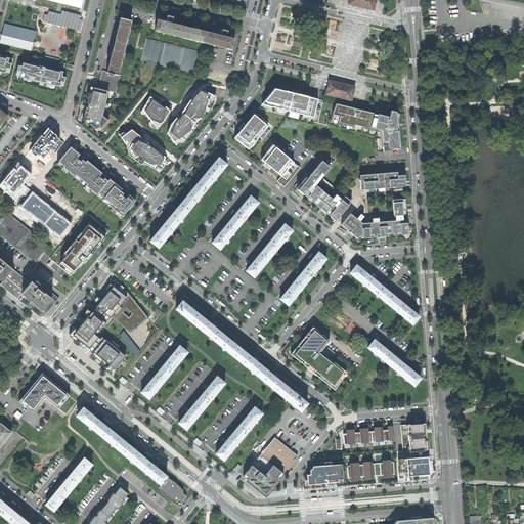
[(51,0),(80,7),(80,8),(81,8),(82,0),(51,0)]
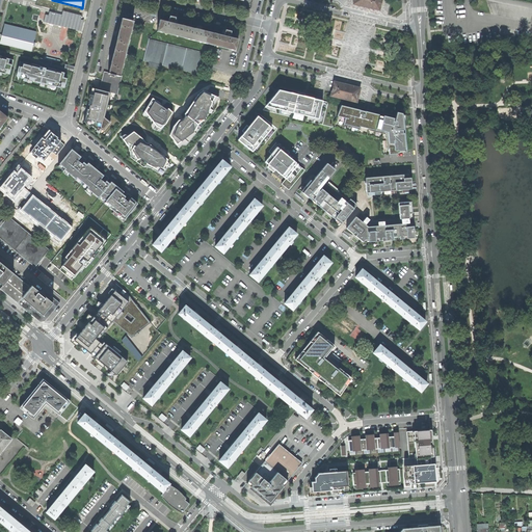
[(367,7),(379,10),(380,6),(381,6),(381,5),(381,4),(381,2),(382,1),(382,0),(353,0),(353,3),(367,7)]
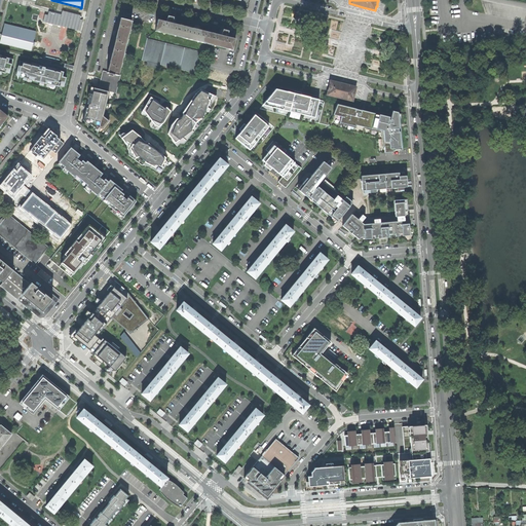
[(132,21),(120,19),(116,35),(114,46),(124,48),(132,21)]
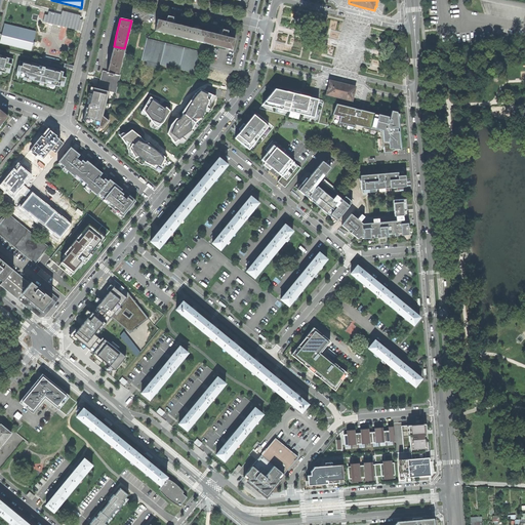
[(234,39),(226,37),(218,35),(193,29),(178,26),(170,24),(157,19),(155,31),(232,50),(234,39)]
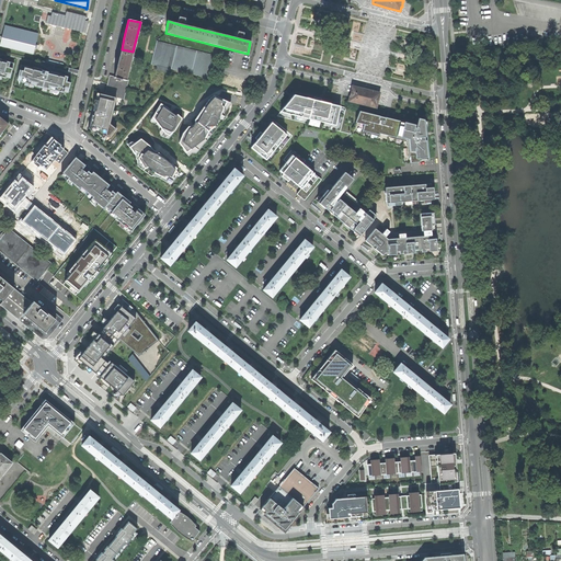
[(34,53),(38,32),(4,25),(0,46),(34,53)]
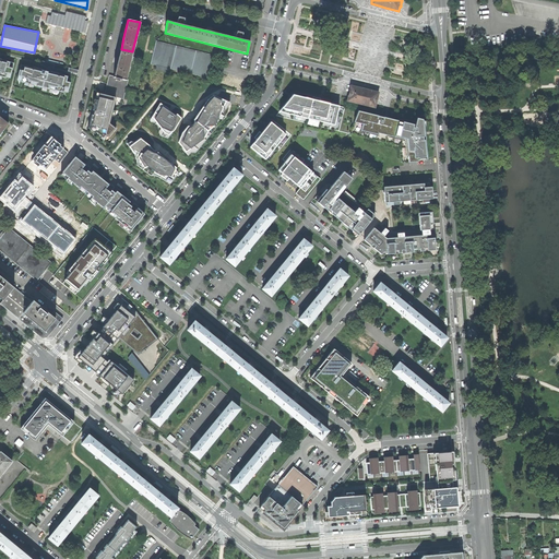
[(170,69),(211,79),(212,72),(214,63),(216,56),(156,40),(150,63),(156,66),(170,69)]
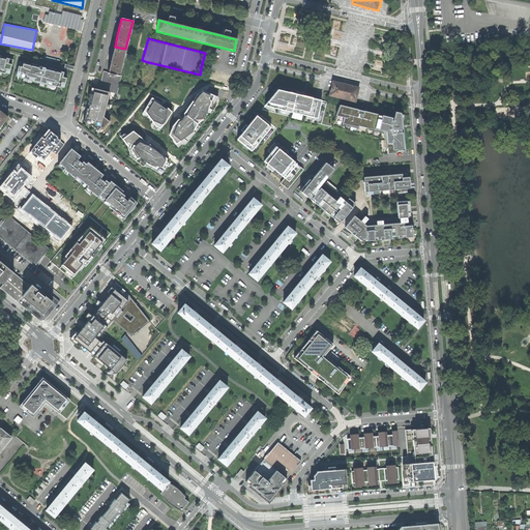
[(119,76),(125,49),(115,47),(111,63),(109,74),(119,76)]
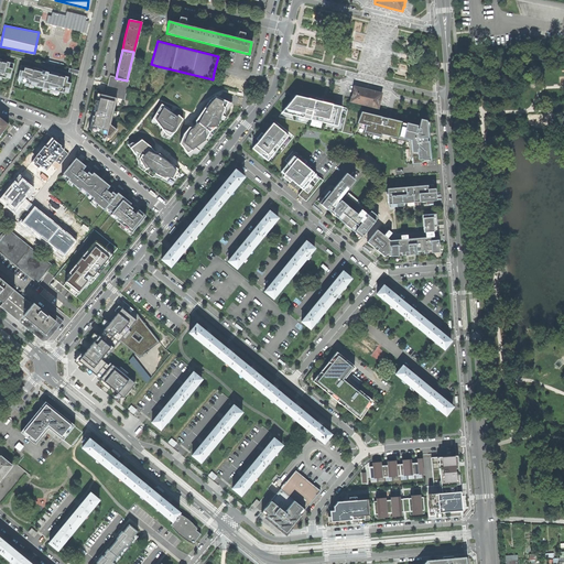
[(0,77),(6,78),(8,74),(11,75),(14,64),(1,61),(1,60),(0,58),(0,77)]
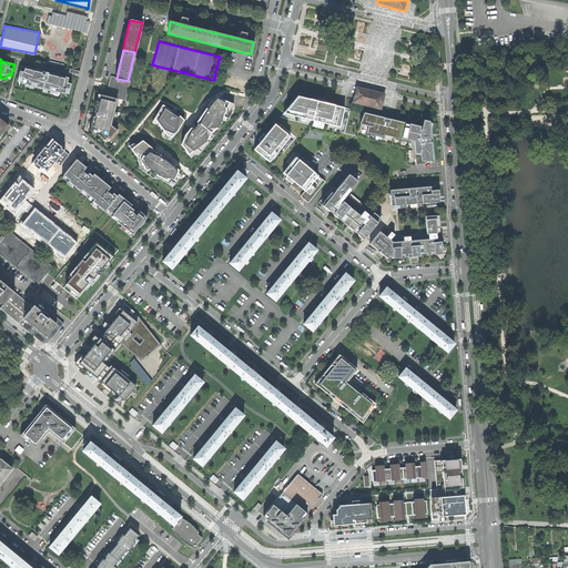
[(34,69),(21,66),(19,77),(22,78),(21,83),(38,88),(48,91),(48,90),(64,94),(69,78),(60,75),(60,74),(51,72),(51,73),(47,72),(42,71),(43,70),(34,68),(34,69)]
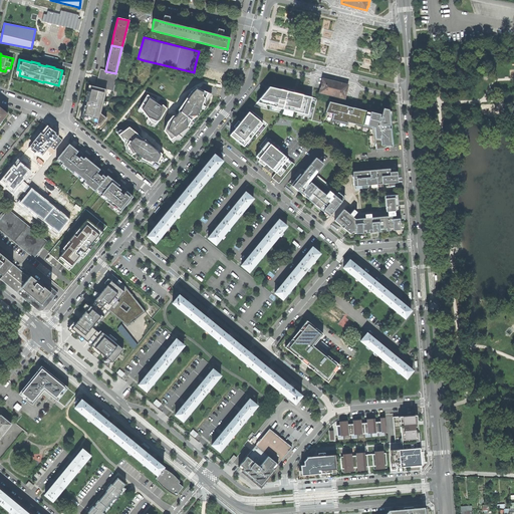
[(116,73),(115,73),(105,71),(100,70),(96,86),(104,88),(112,90),(116,73)]
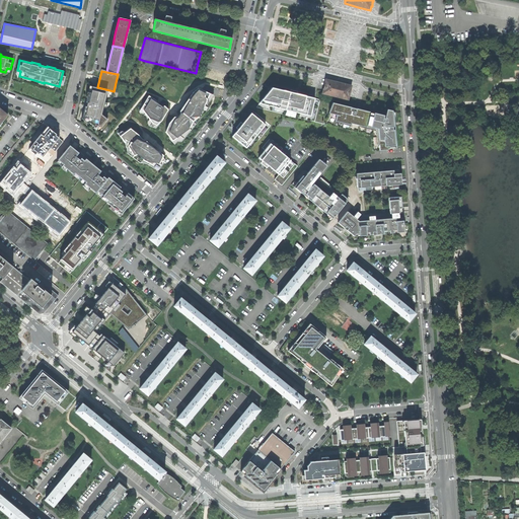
[(322,93),(348,99),(352,85),(336,82),(326,79),(322,93)]
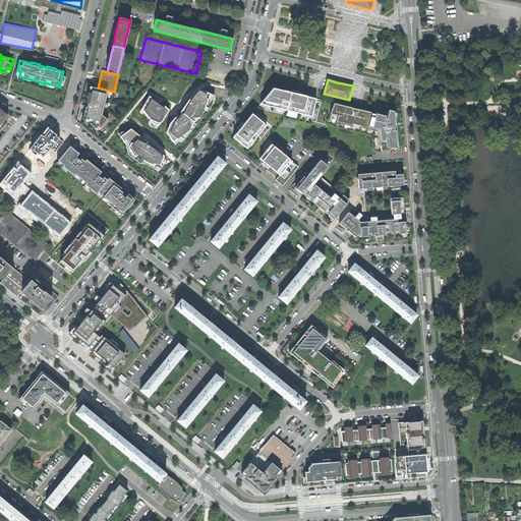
[(106,90),(98,88),(93,87),(92,93),(90,93),(87,103),(88,103),(87,107),(88,108),(87,111),(84,111),(82,118),(96,128),(98,125),(101,128),(108,120),(102,115),(108,95),(106,94),(106,90)]
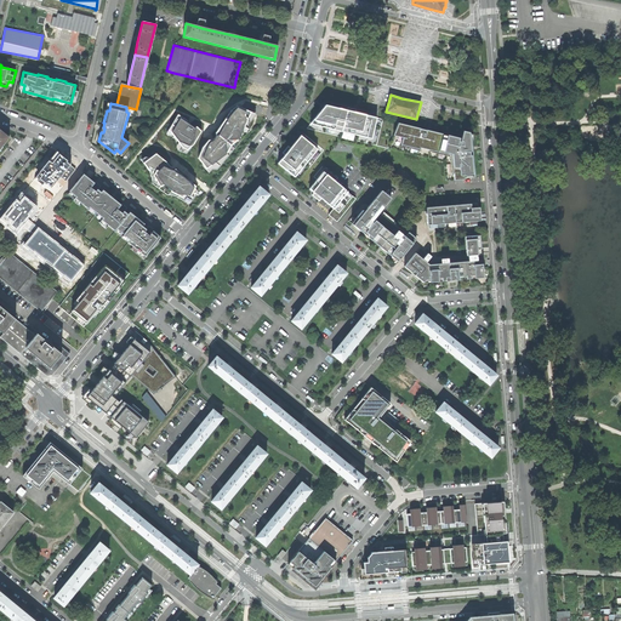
[(388,148),(398,124),(377,119),(377,117),(325,104),(307,129),(388,148)]
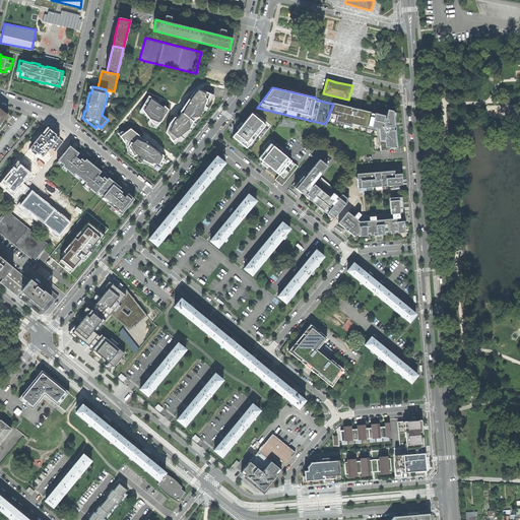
[(170,124),(166,132),(173,141),(189,129),(193,122),(199,117),(208,98),(203,93),(205,91),(198,88),(194,92),(180,112),(181,114),(179,117),(175,117),(170,124)]
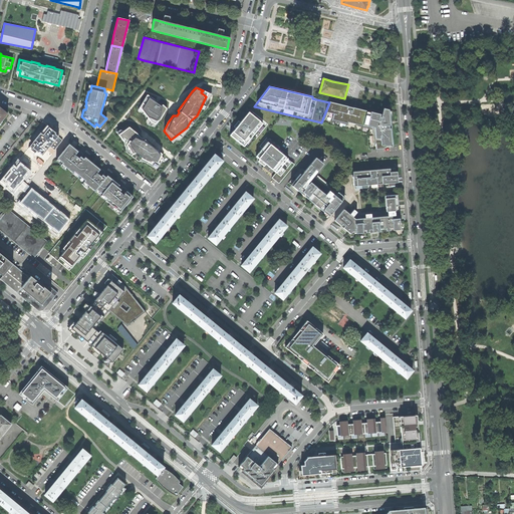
[(155,99),(148,94),(140,107),(151,122),(155,124),(160,119),(167,108),(163,104),(161,105),(155,101),(155,99)]
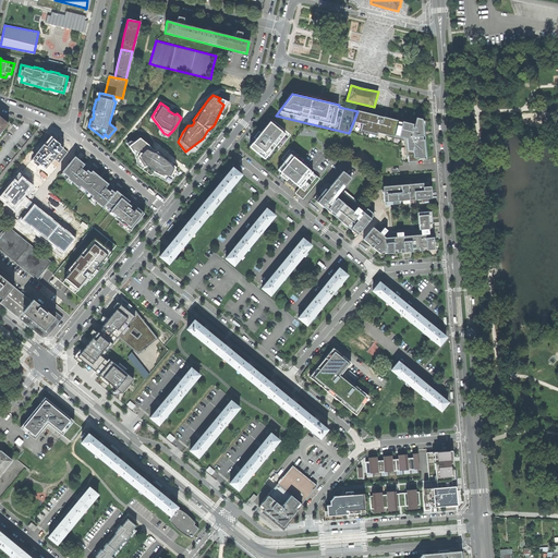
[(384,117),(358,111),(349,133),(399,146),(401,162),(417,161),(417,160),(426,159),(425,140),(424,140),(422,119),(416,118),(414,125),(413,124),(402,121),(402,122),(390,119),(390,118),(384,116),(384,117)]
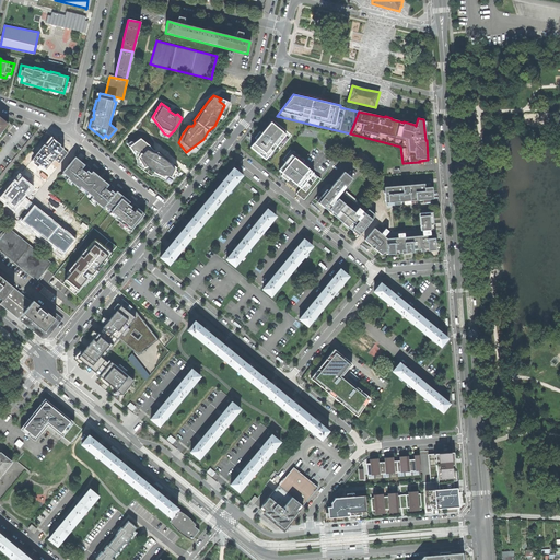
[(251,147),(269,162),(292,136),(273,120),(261,133),(251,147)]
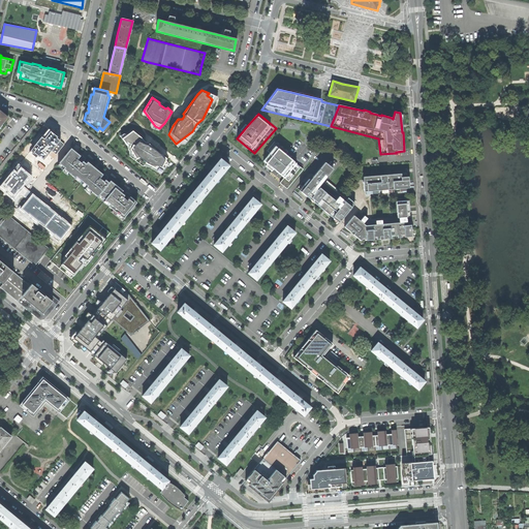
[(48,130),(30,151),(42,161),(52,150),(56,154),(64,144),(48,130)]
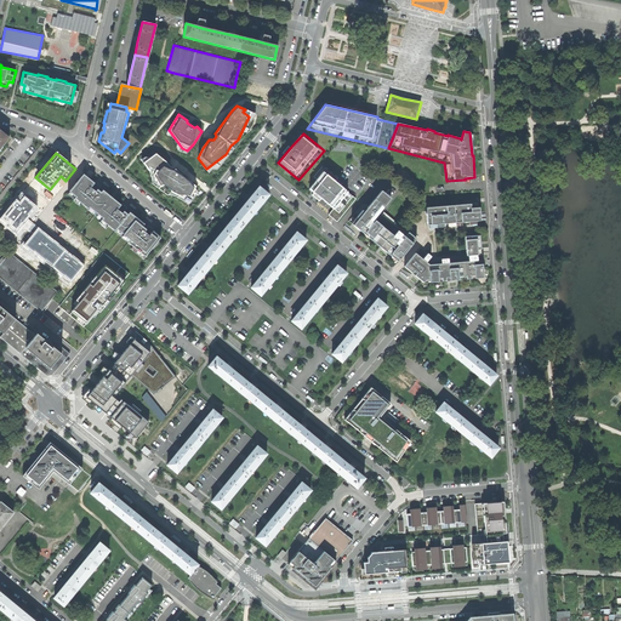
[(155,154),(143,163),(155,180),(159,186),(189,200),(195,186),(175,169),(170,166),(165,161),(155,154)]
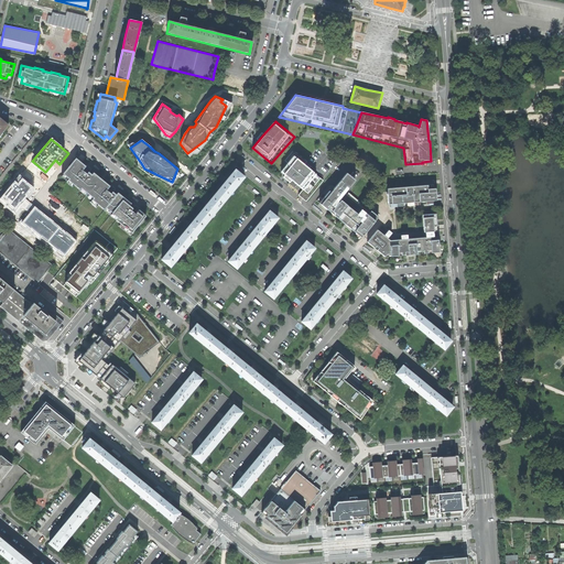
[(293,156),(281,172),(303,190),(299,194),(306,201),(323,180),(293,156)]
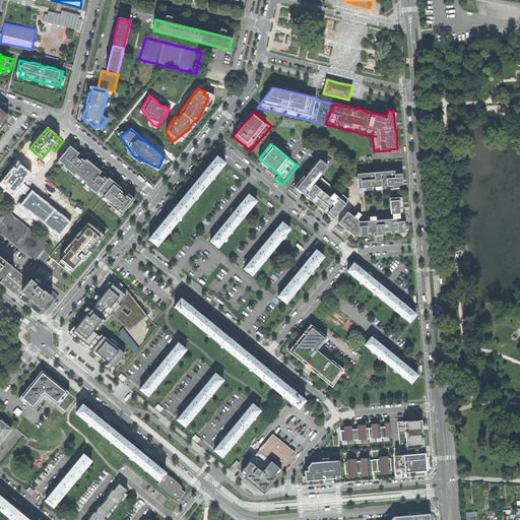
[(83,156),(70,145),(58,160),(63,165),(63,166),(74,175),(75,174),(86,183),(85,184),(96,193),(98,192),(109,201),(108,203),(121,215),(134,199),(124,190),(122,192),(120,190),(121,188),(109,178),(107,180),(105,177),(106,175),(86,159),(84,160),(82,158),(83,156)]
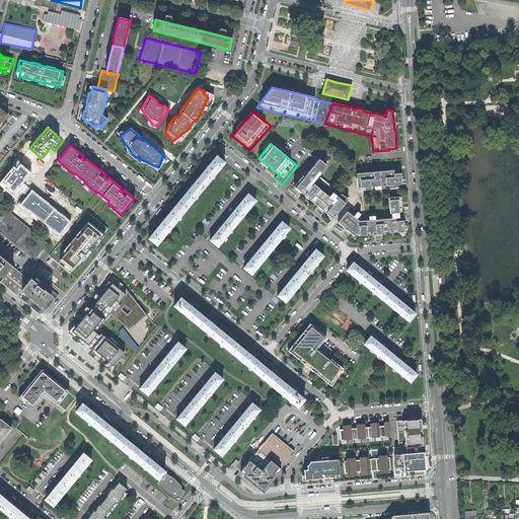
[(207,183),(224,163),(217,156),(209,166),(209,165),(208,166),(206,168),(207,169),(200,177),(207,183)]
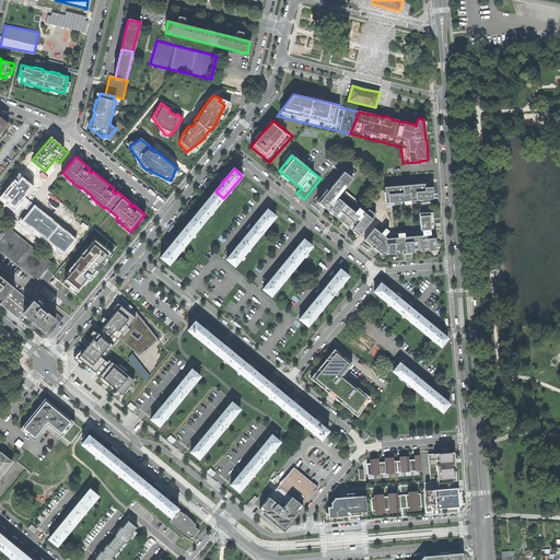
[(317,201),(326,209),(329,205),(334,199),(336,200),(338,198),(340,195),(345,189),(353,179),(345,172),(329,190),(328,189),(317,201)]
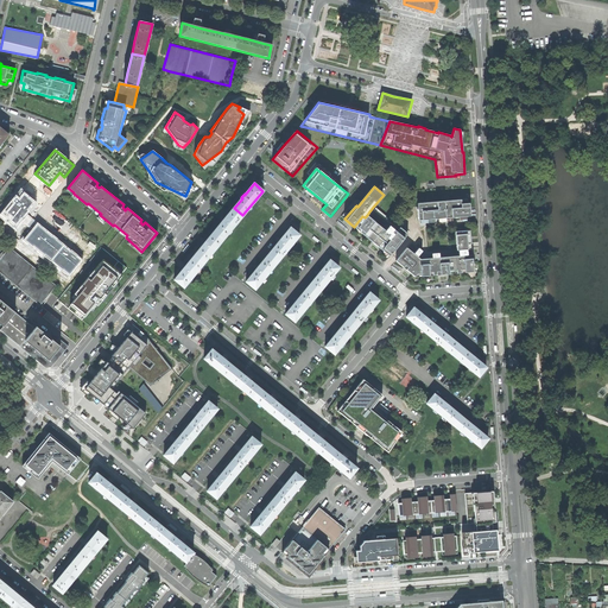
[(0,213),(17,226),(37,201),(21,188),(0,213)]
